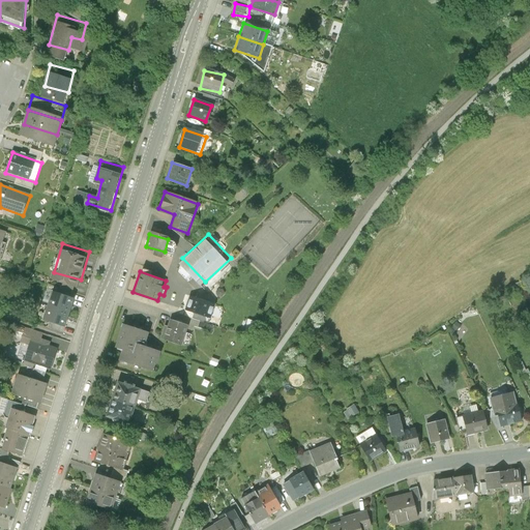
[(52,288),(48,303),(72,310),(77,295),(52,288)]
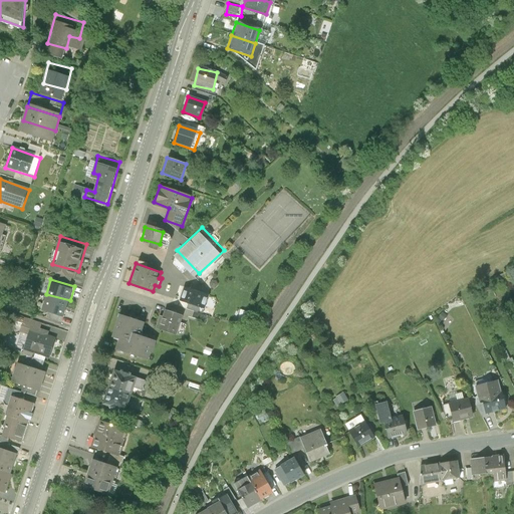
[(217,293),(186,286),(184,296),(214,303),(217,293)]
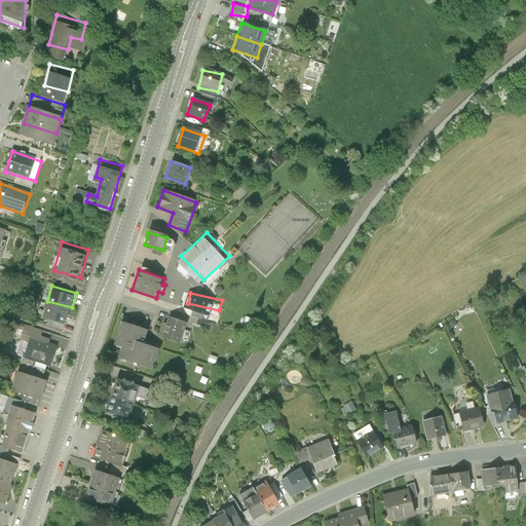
[(68,323),(72,307),(47,301),(43,316),(68,323)]
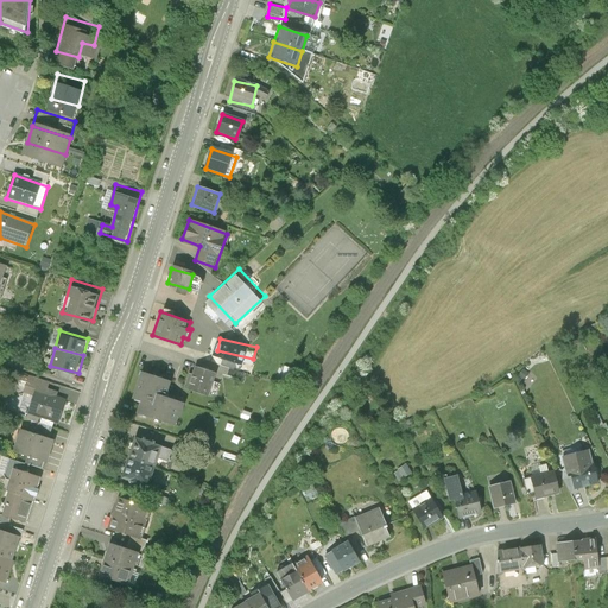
[(225,372),(196,365),(191,382),(221,390),(225,372)]
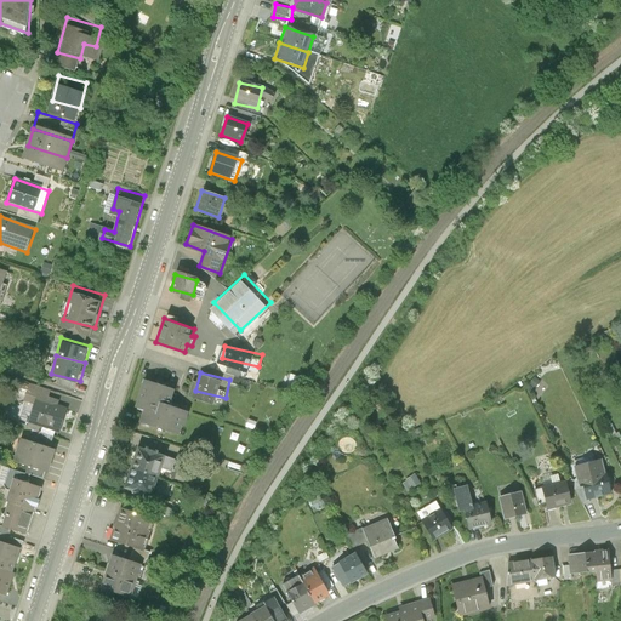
[(175,389),(143,379),(135,404),(143,408),(138,422),(178,436),(186,412),(169,406),(175,389)]
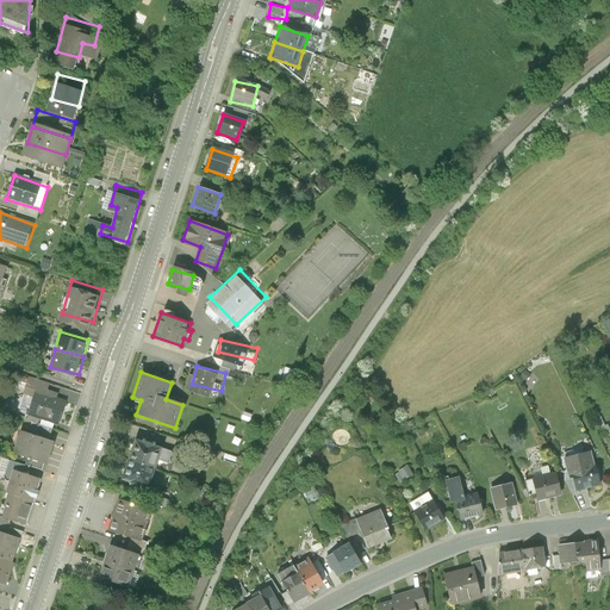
[(64,419),(70,399),(38,387),(31,409),(64,419)]
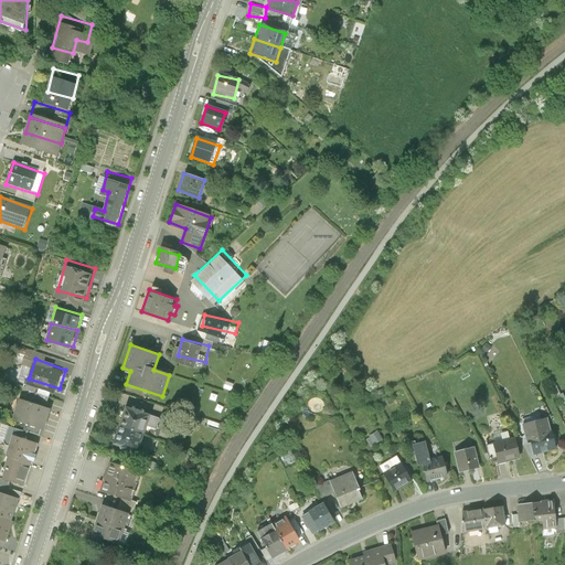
[(55,403),(22,394),(18,411),(51,419),(55,403)]
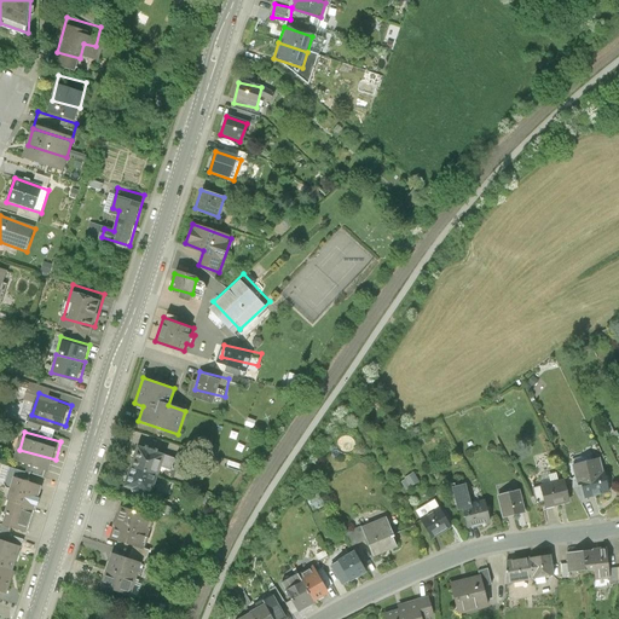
[(136,446),(129,467),(156,475),(162,455),(136,446)]
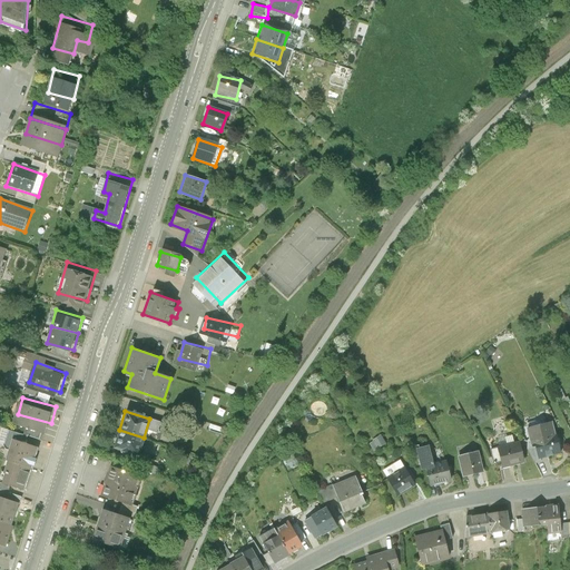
[(551,423),(529,429),(534,455),(557,451),(551,423)]
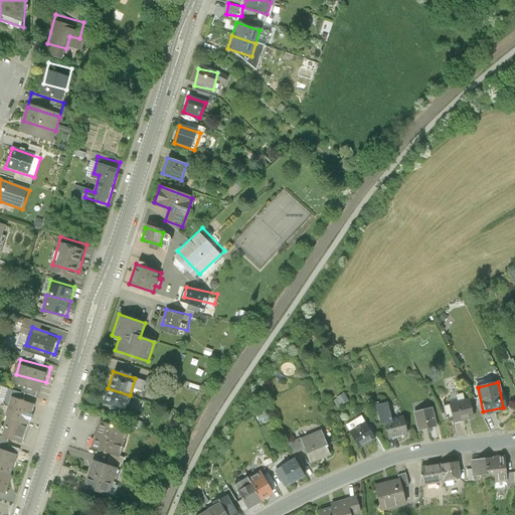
[(124,413),(130,395),(108,388),(102,405),(124,413)]
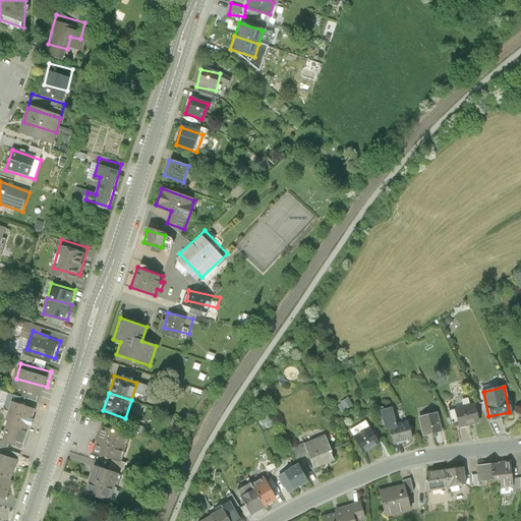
[(15,397),(9,416),(33,423),(38,403),(15,397)]
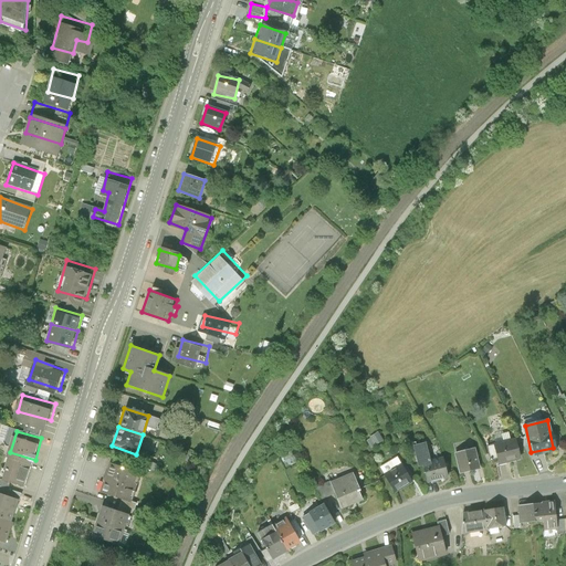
[(381,433),(369,439),(373,447),(385,441),(381,433)]
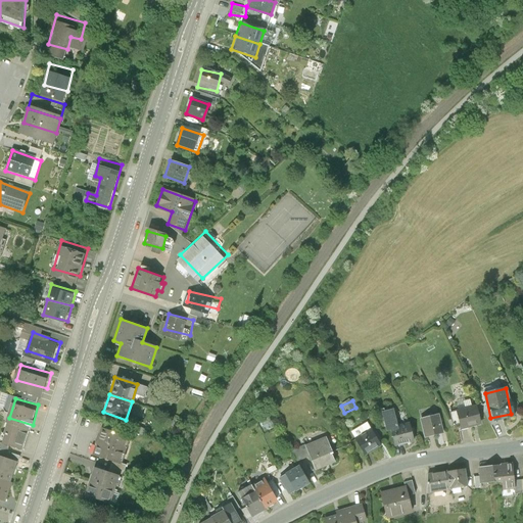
[(481,425),(478,407),(458,411),(461,428),(481,425)]
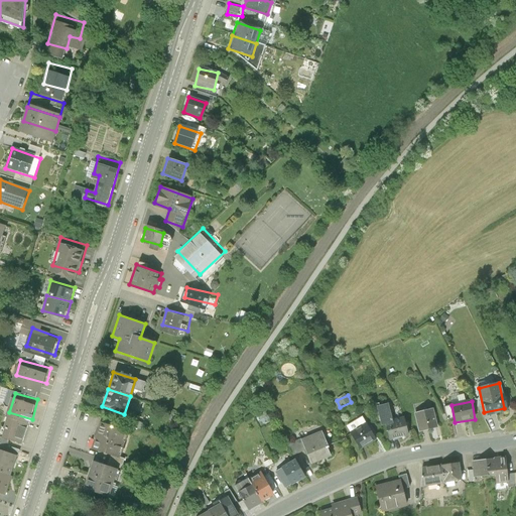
[(432,410),(416,413),(420,430),(435,427),(432,410)]
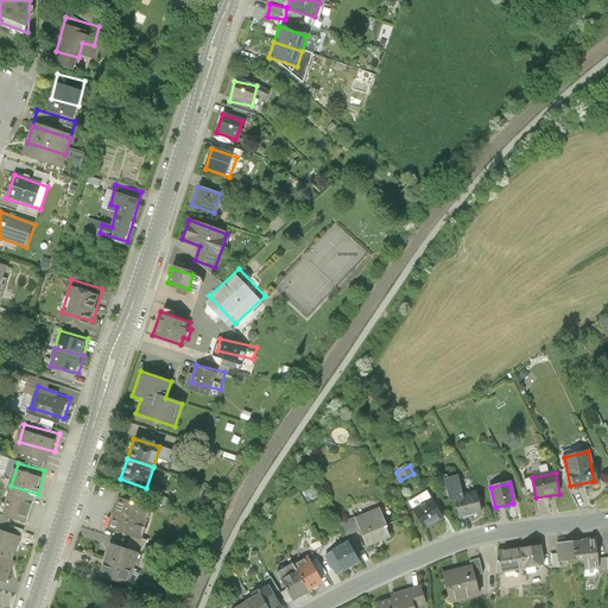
[(11,486),(5,508),(32,515),(38,494),(11,486)]
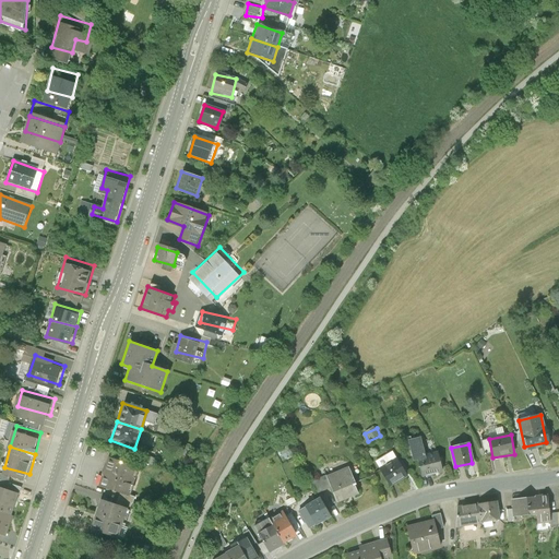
[(437,454),(417,458),(419,473),(439,471),(437,454)]
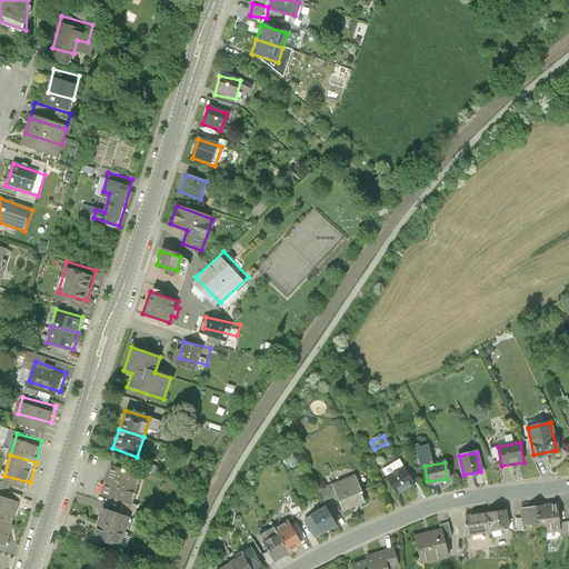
[(133,503),(141,478),(107,468),(100,493),(133,503)]
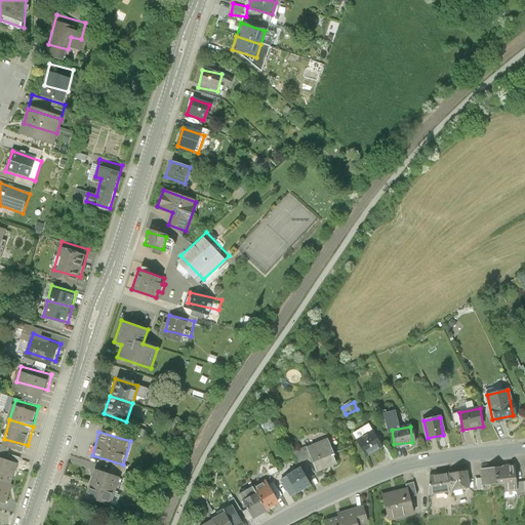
[(381,446),(373,434),(357,445),(365,457),(381,446)]
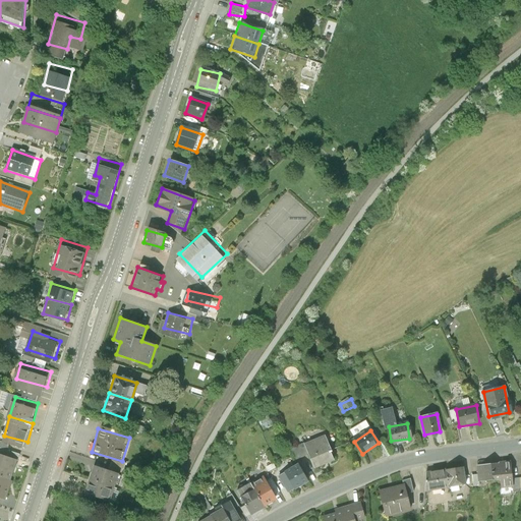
[(334,461),(325,437),(305,445),(314,469),(334,461)]
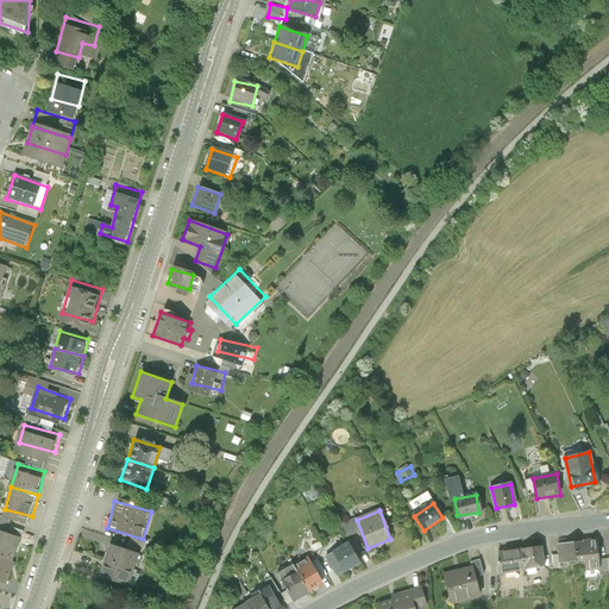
[(25,539),(0,532),(0,556),(19,562),(25,539)]
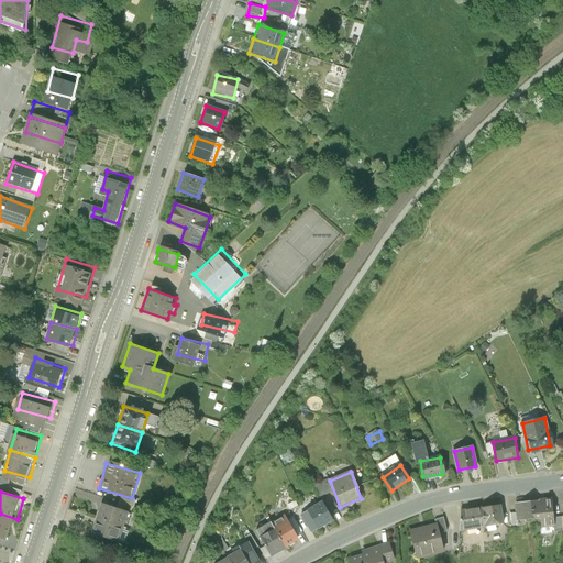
[(542,500),(531,501),(532,516),(543,515),(542,500)]
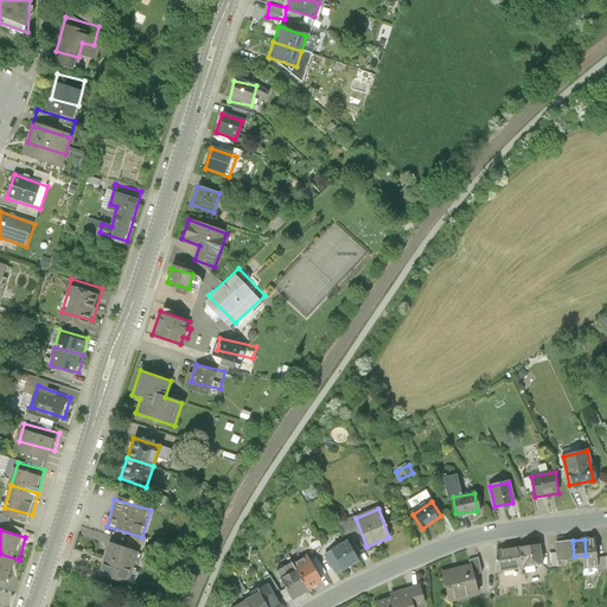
[(562,557),(574,556),(573,541),(561,542),(562,557)]
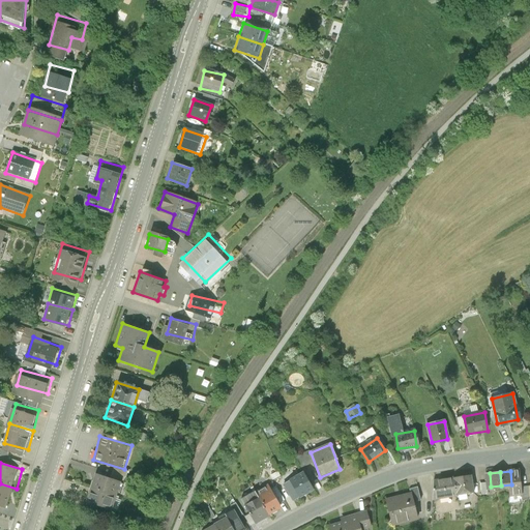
[(314,490),(303,473),(290,481),(300,499),(314,490)]
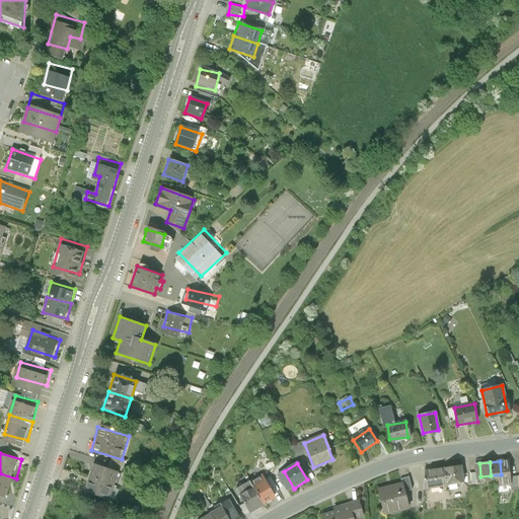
[(92,464),(88,478),(114,487),(118,471),(92,464)]
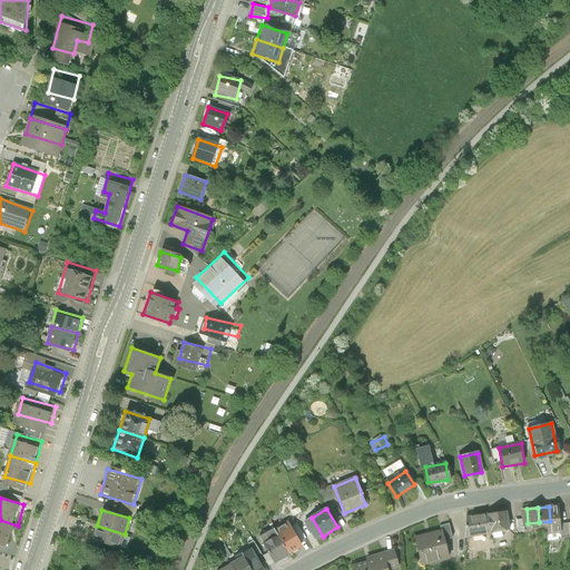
[(503,510),(488,513),(491,536),(508,532),(503,510)]
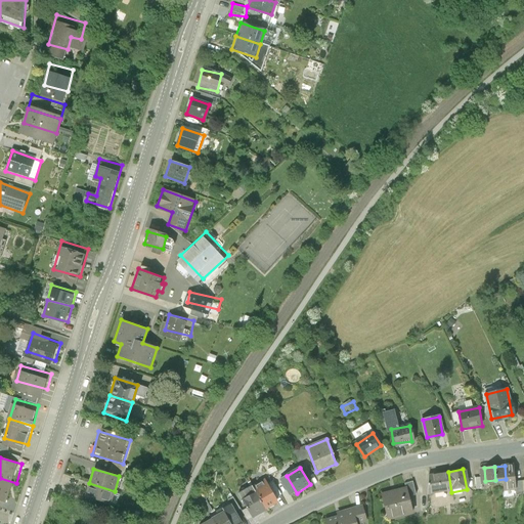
[(437,495),(451,492),(448,472),(433,475),(437,495)]
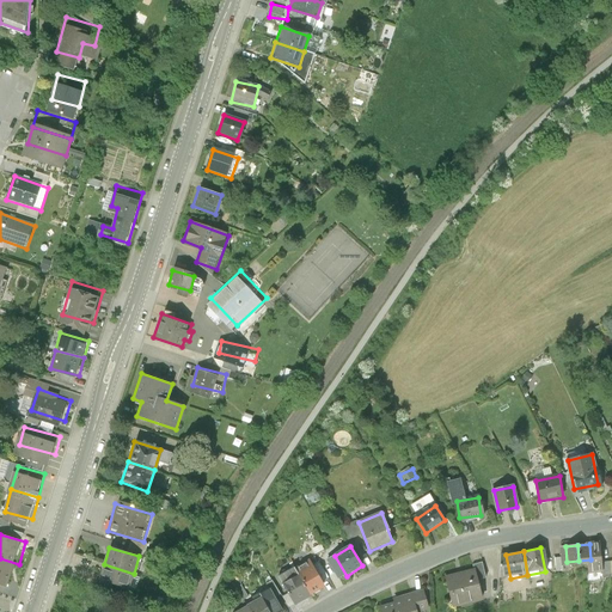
[(19,564),(0,558),(0,583),(12,588),(19,564)]
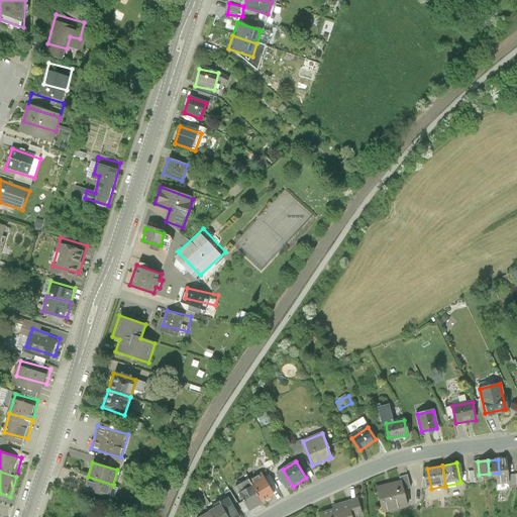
[(113,485),(88,477),(84,492),(108,500),(113,485)]
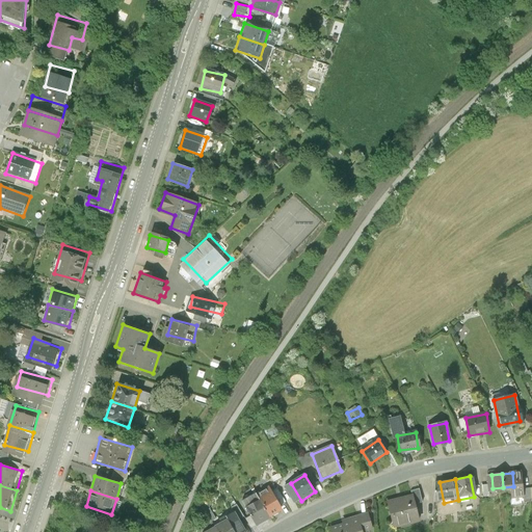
[(271,494),(259,501),(269,517),(281,510),(271,494)]
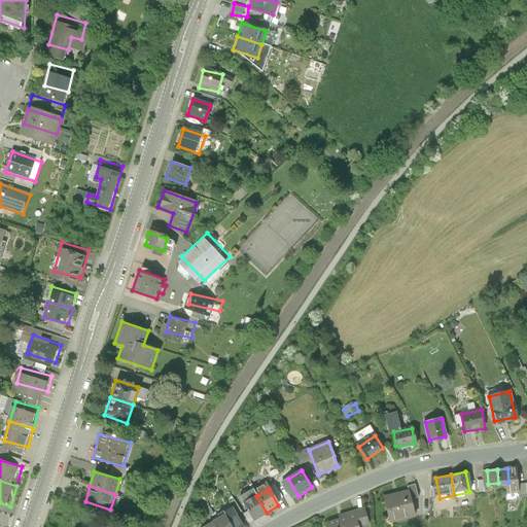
[(410,489),(386,494),(390,518),(415,513),(410,489)]
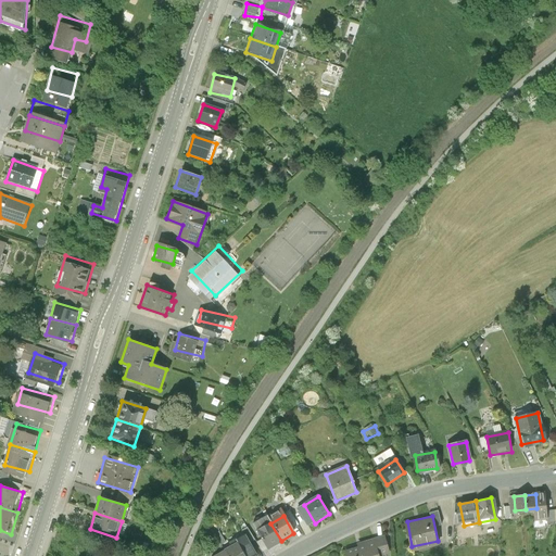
[(268,548),(281,541),(270,523),(258,531),(268,548)]
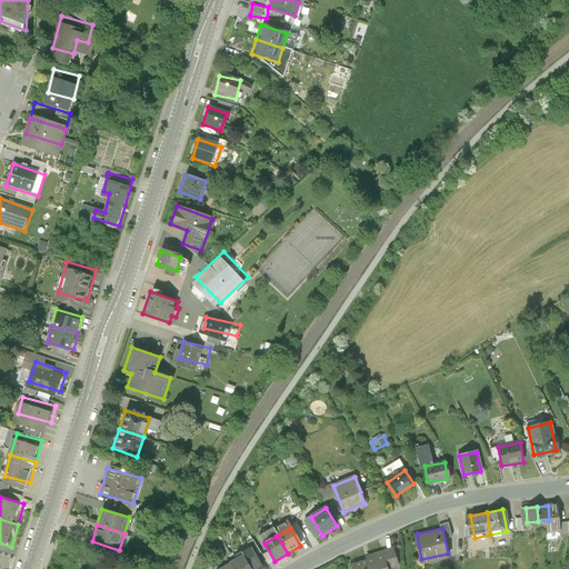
[(400,568),(395,551),(356,563),(357,568),(400,568)]
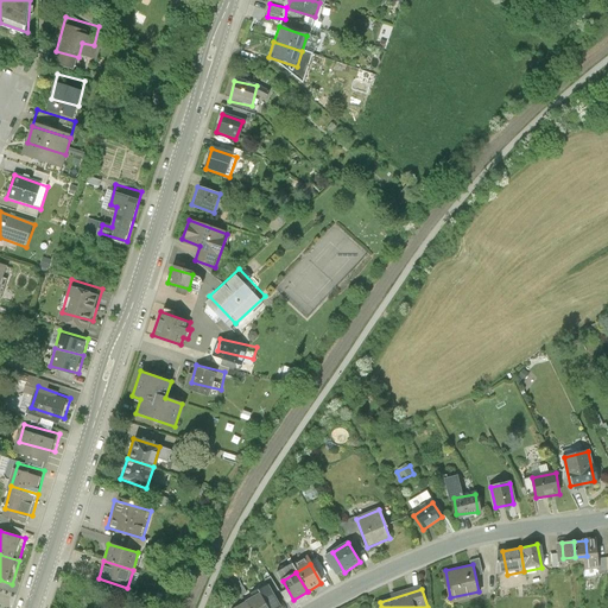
[(265,607),(258,595),(245,603),(247,607),(265,607)]
